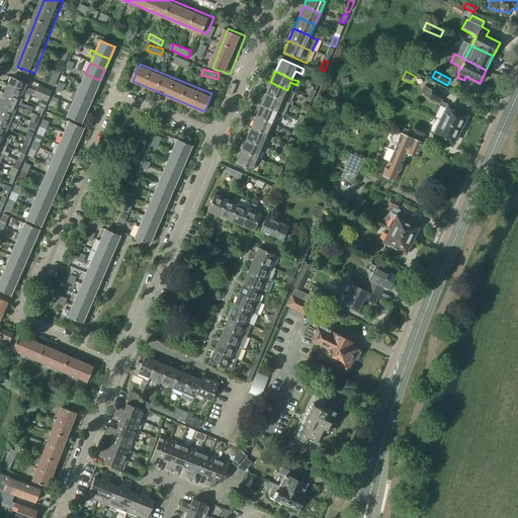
[(85,74),(81,85),(95,91),(99,80),(85,74)]
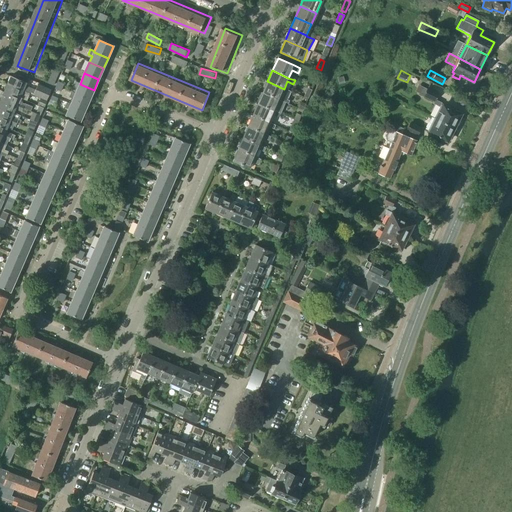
[(10,76),(6,84),(29,93),(40,98),(46,101),(50,90),(37,85),(34,90),(31,89),(24,86),(26,82),(10,76)]
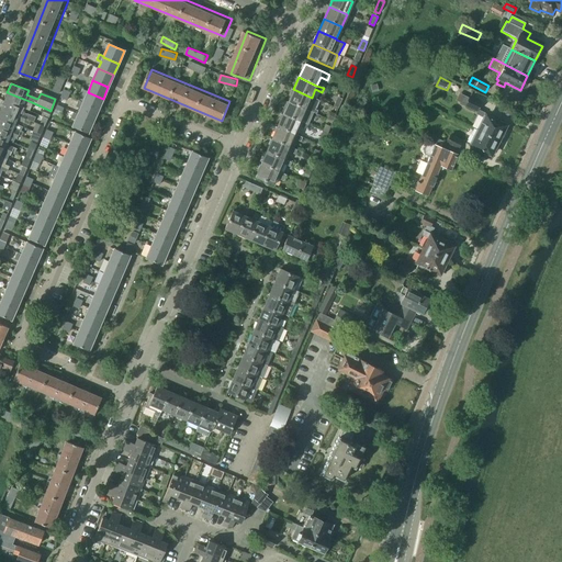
[(288,102),(306,110),(313,113),(316,114),(317,111),(315,110),(318,100),(312,98),(293,89),(288,102)]
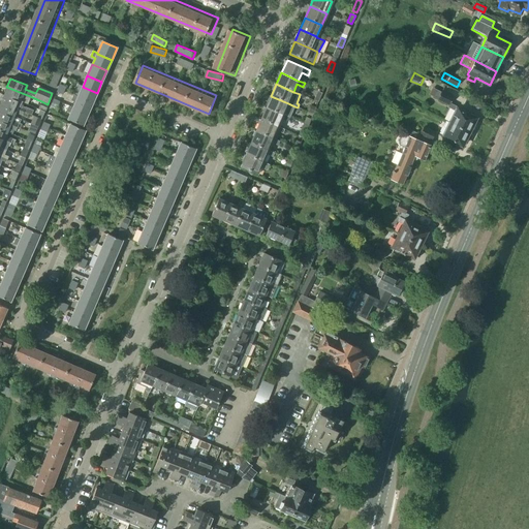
[(6,87),(3,94),(20,101),(27,104),(28,100),(30,96),(6,87)]
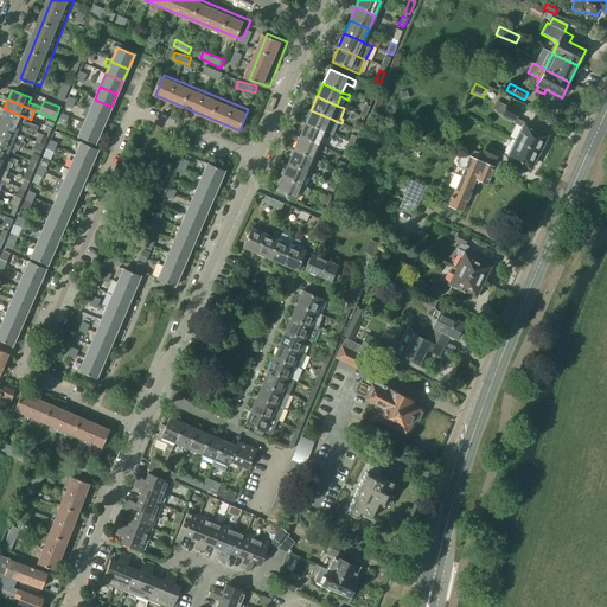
[(89,112),(106,119),(112,107),(95,100),(89,112)]
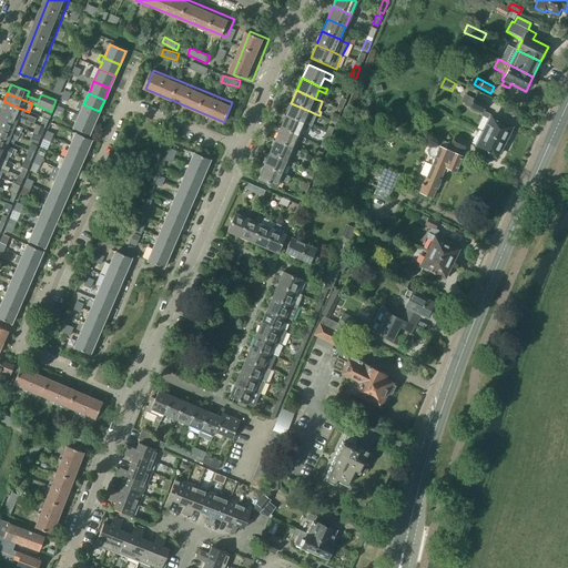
[(57,108),(63,110),(69,99),(62,95),(57,108)]
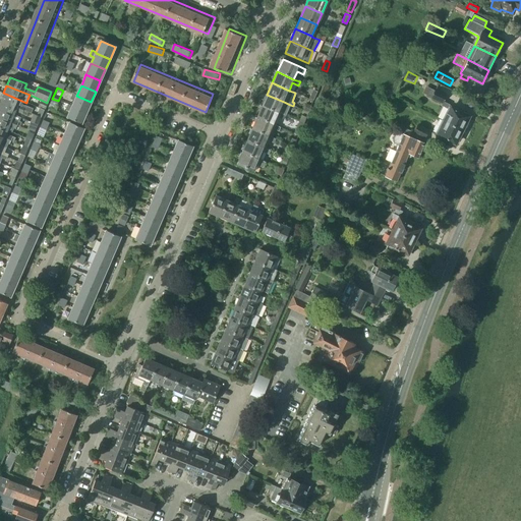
[(427,88),(424,94),(443,104),(446,97),(427,88)]
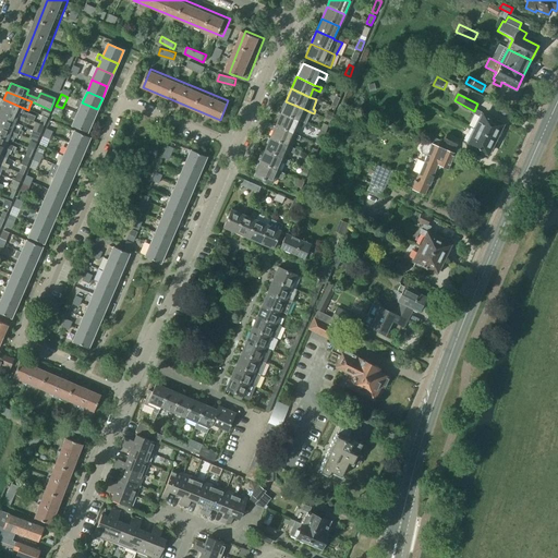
[(3,99),(0,108),(29,120),(29,121),(33,122),(35,117),(27,112),(26,114),(20,111),(21,107),(3,99)]
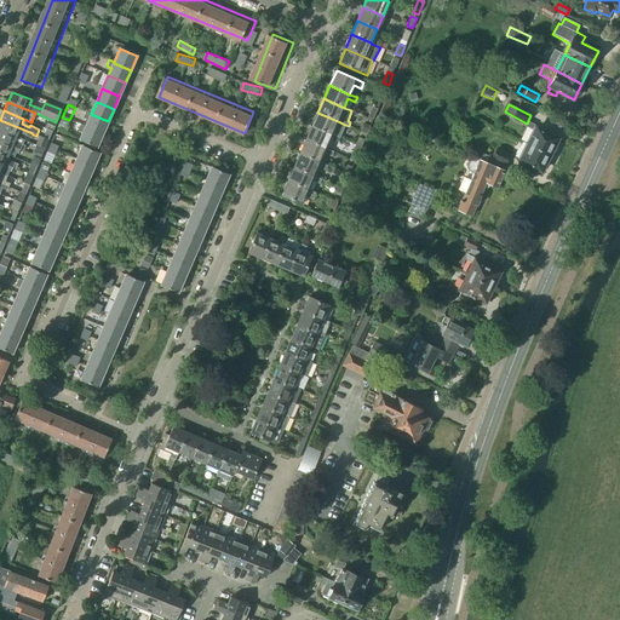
[(89,120),(86,127),(85,127),(102,135),(108,121),(91,114),(86,112),(82,118),(89,120)]
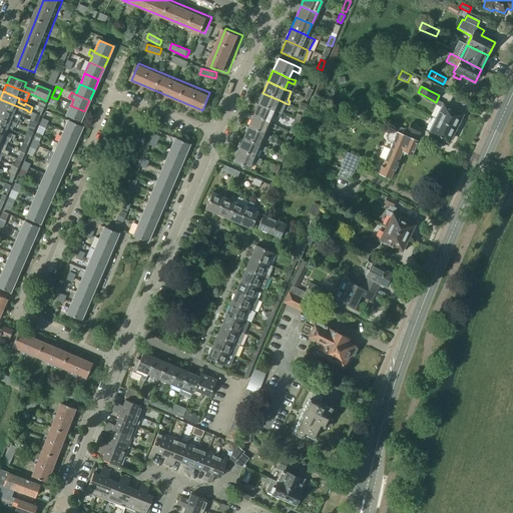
[(280,100),(263,93),(258,104),(281,114),(286,103),(280,100)]
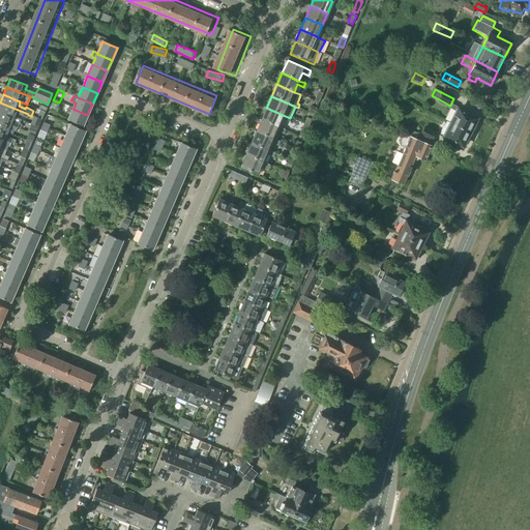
[(53,100),(49,109),(50,112),(55,114),(58,107),(59,102),(53,100)]
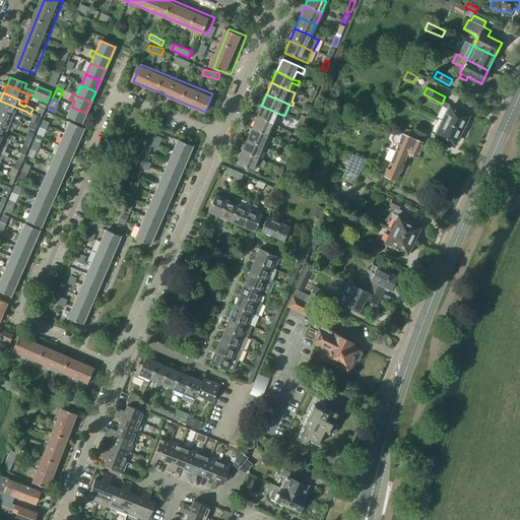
[(0,101),(0,100),(0,109),(13,115),(14,111),(21,114),(25,116),(27,113),(27,112),(0,101)]
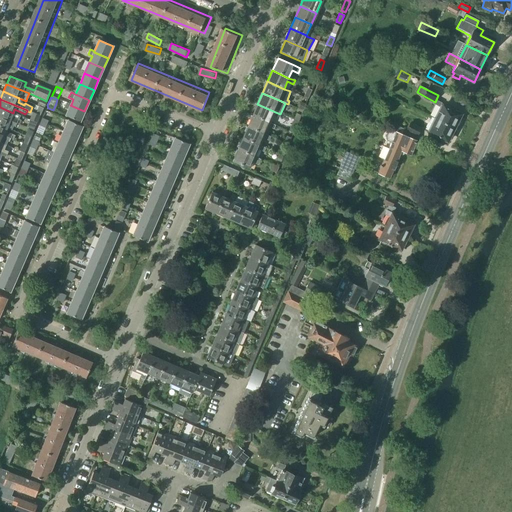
[(40,98),(37,106),(39,106),(43,108),(46,101),(40,98)]
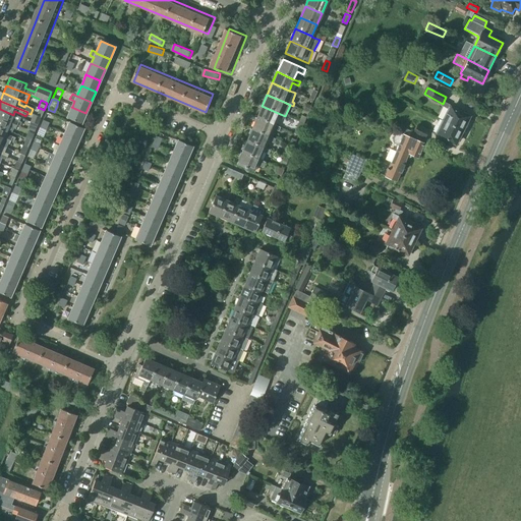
[(69,112),(67,116),(67,118),(81,124),(85,113),(71,107),(72,107),(67,105),(65,110),(69,112)]
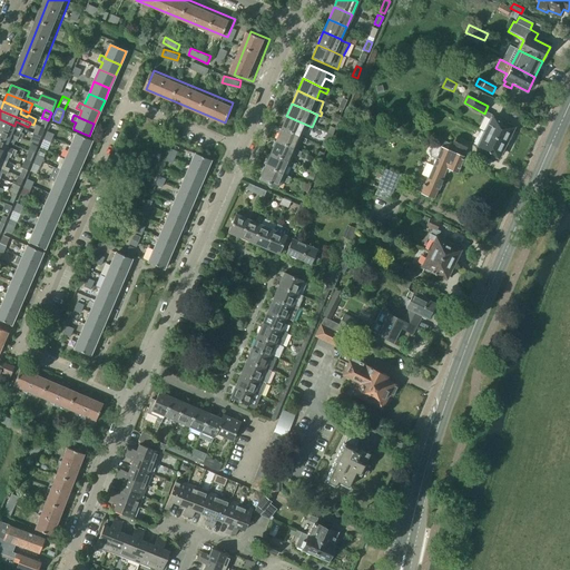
[(312,127),(286,116),(282,128),(300,137),(303,128),(311,131),(312,127)]
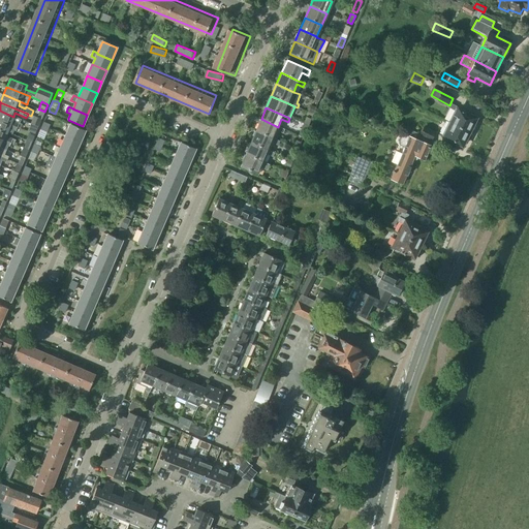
[(452,115),(454,116),(450,123),(469,131),(470,130),(472,130),(474,125),(473,124),(475,119),(458,110),(457,111),(455,110),(452,115)]
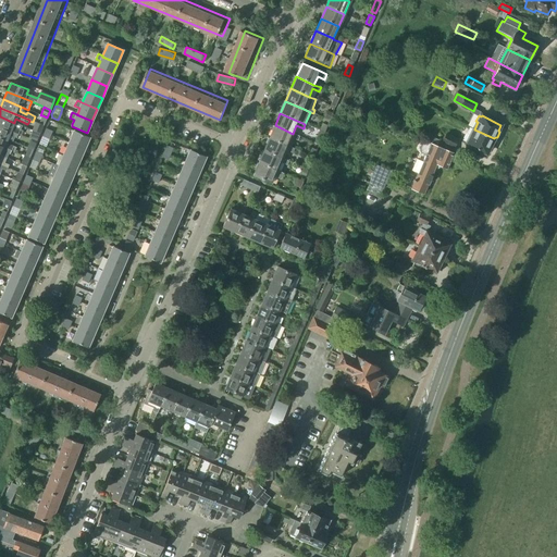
[(0,116),(0,126),(17,135),(21,136),(23,132),(20,131),(22,126),(14,123),(0,116)]
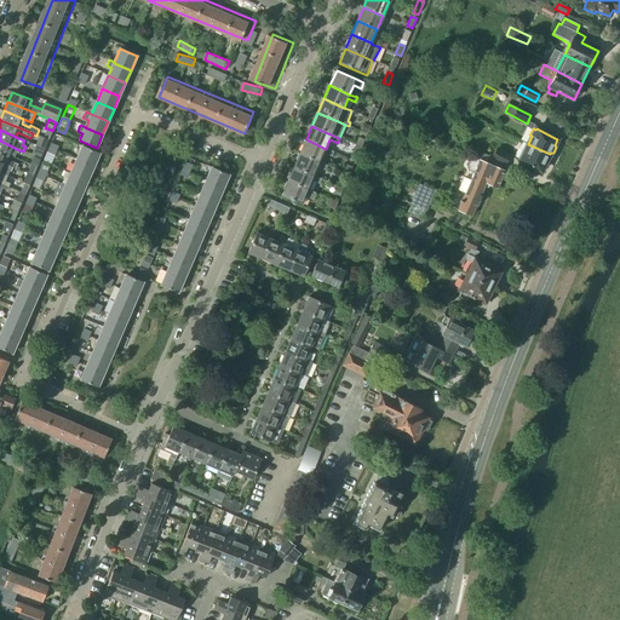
[(59,143),(63,136),(56,132),(52,141),(59,143)]
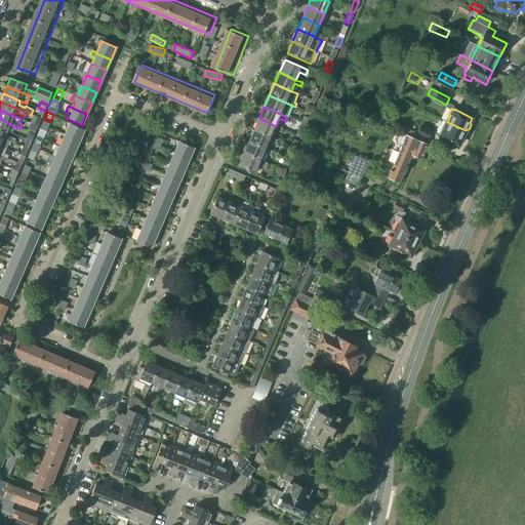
[(33,115),(30,123),(33,124),(32,124),(38,126),(41,119),(37,117),(33,115)]
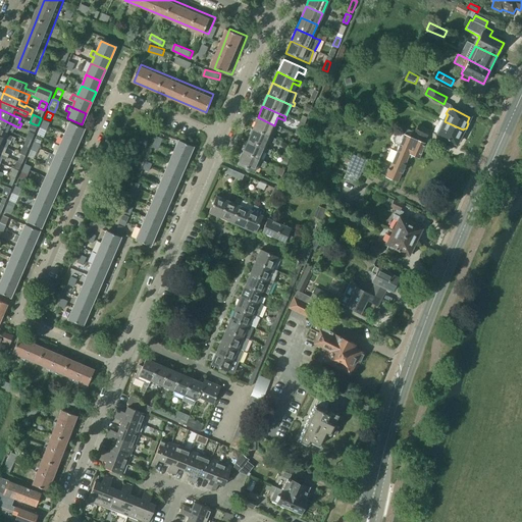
[(274,125),(258,117),(252,129),(269,137),(272,129),(279,133),(281,127),(274,125)]
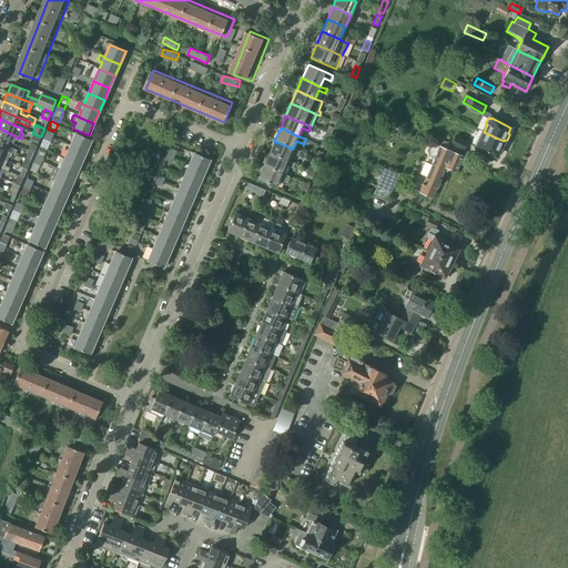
[(0,129),(0,139),(7,142),(10,143),(13,145),(14,141),(17,142),(18,138),(0,129)]
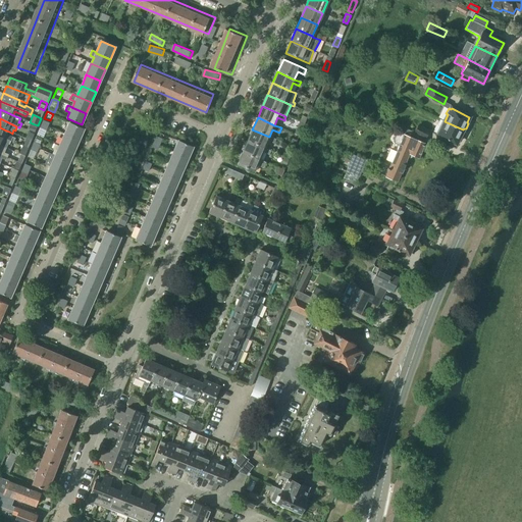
[(437,135),(456,144),(463,129),(445,121),(437,135)]
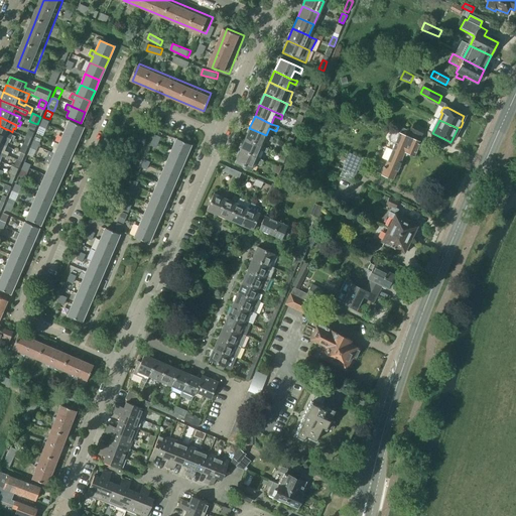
[(63,132),(78,138),(83,127),(69,121),(63,132)]
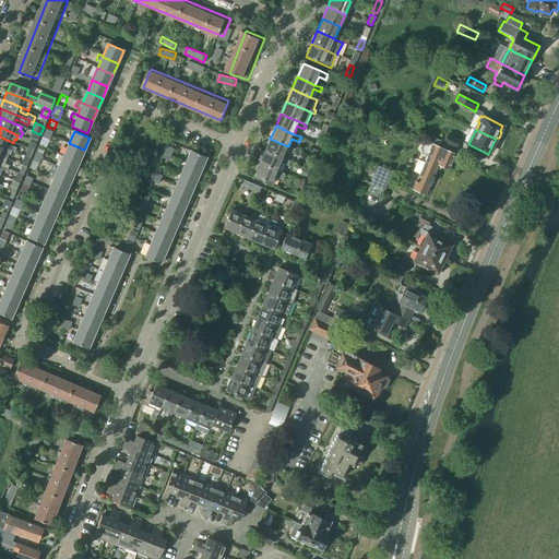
[(34,132),(31,140),(32,141),(36,143),(40,134),(34,132)]
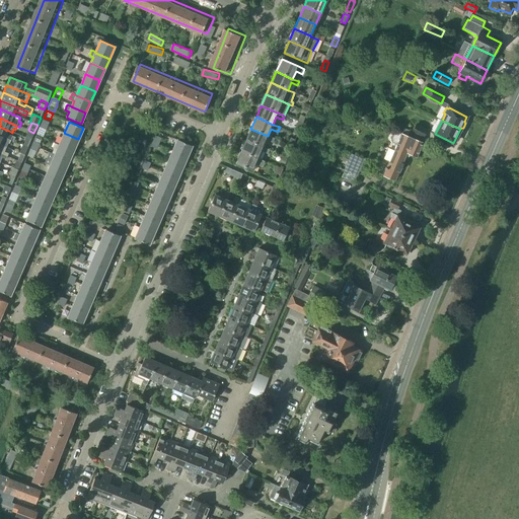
[(48,126),(42,123),(36,135),(43,137),(48,126)]
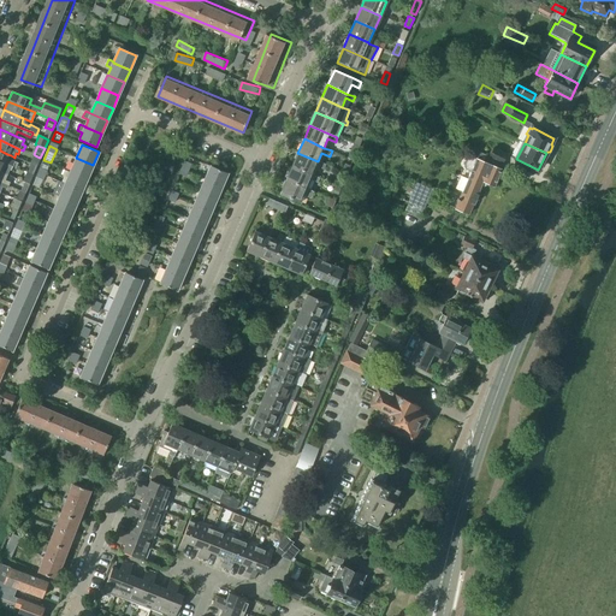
[(479,153),(477,159),(489,164),(502,170),(499,169),(502,163),(501,163),(504,154),(493,149),(490,157),(479,153)]
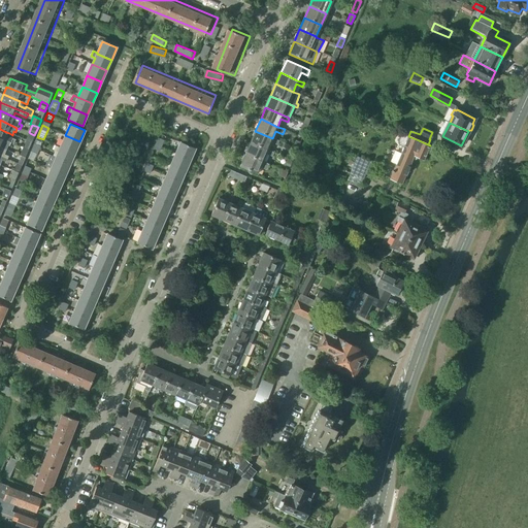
[(0,129),(0,138),(11,143),(13,144),(15,140),(11,139),(5,136),(6,132),(0,129)]
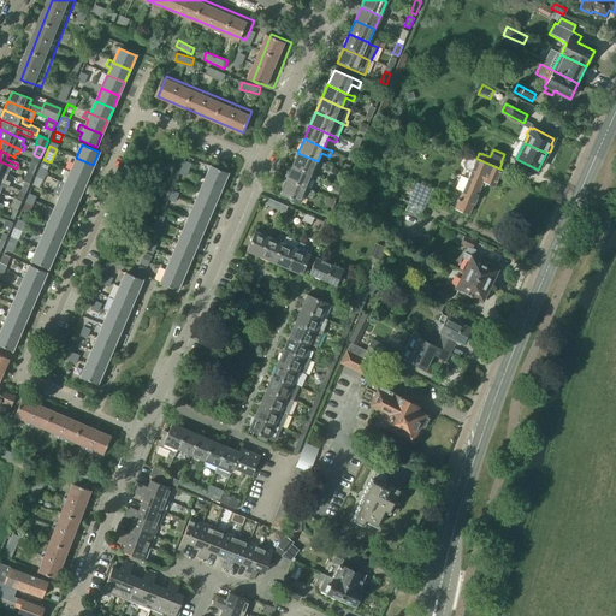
[(351,150),(347,160),(353,163),(356,153),(351,150)]
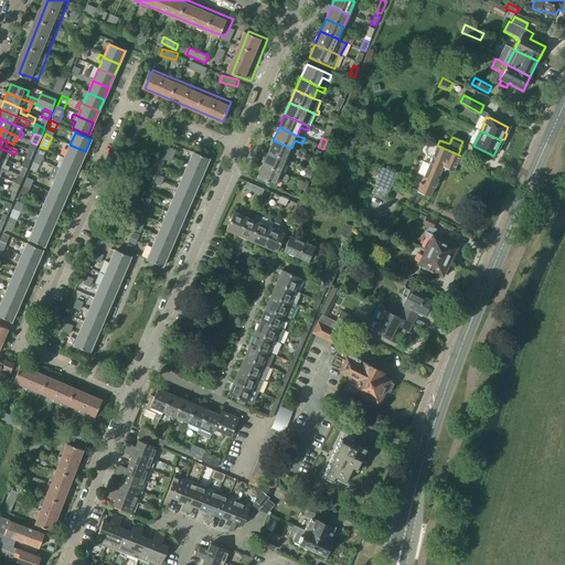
[(299,151),(291,148),(273,140),(268,152),(286,160),(289,152),(297,156),(299,151)]
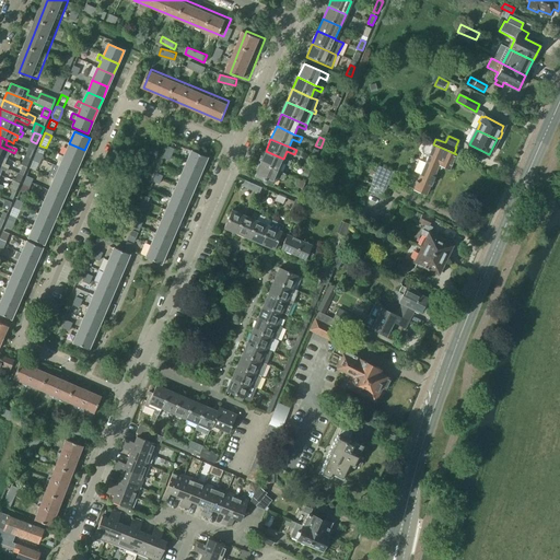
[(444,149),(433,144),(428,142),(424,146),(422,149),(423,153),(428,155),(413,189),(427,195),(430,185),(431,186),(434,177),(433,177),(438,170),(440,171),(442,170),(443,167),(450,170),(456,154),(444,149)]
